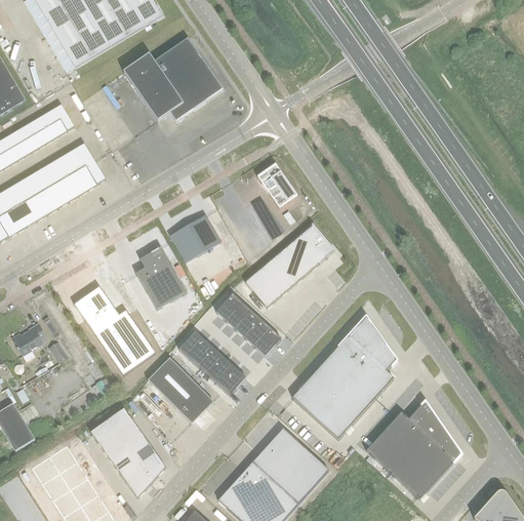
[(34,0),(74,66),(66,71),(65,71),(66,72),(162,13),(154,0),(34,0)]
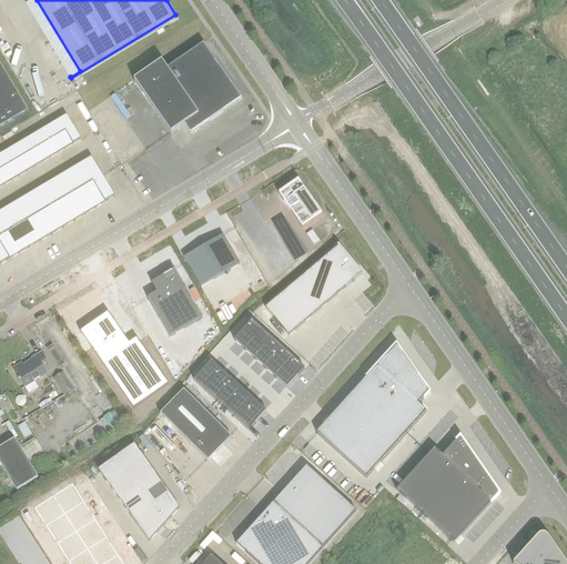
[(216,66),(208,54),(209,49),(202,39),(192,46),(193,47),(174,59),(165,64),(161,58),(132,77),(170,130),(183,121),(189,130),(241,96),(221,67),(216,66)]
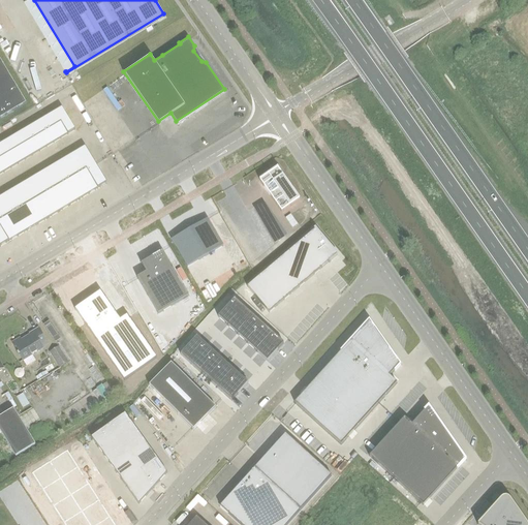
[(0,114),(25,100),(0,58),(0,114)]
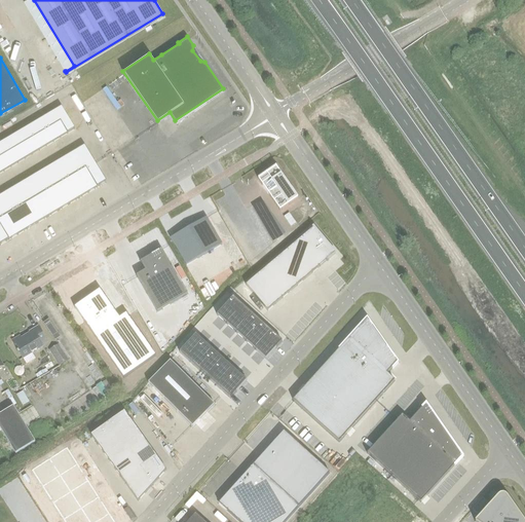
[(61,104),(53,108),(60,119),(67,115),(61,104)]
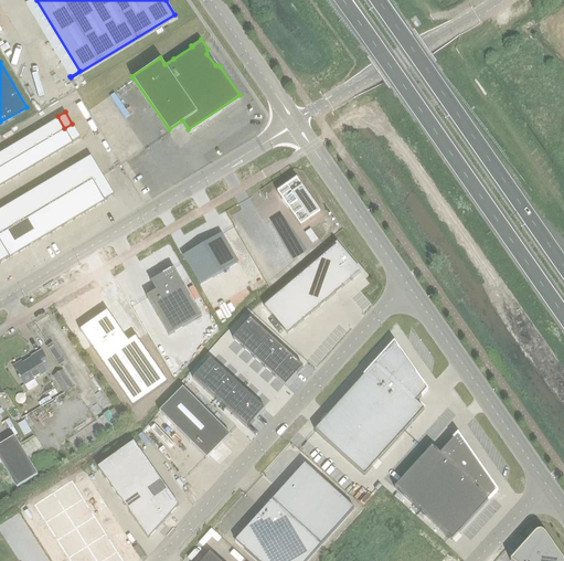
[(57,116),(50,120),(57,133),(64,128),(57,116)]
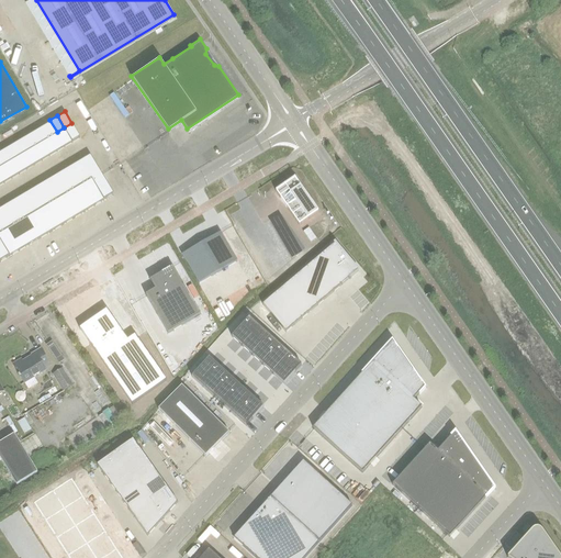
[(49,120),(42,125),(49,136),(57,132),(49,120)]
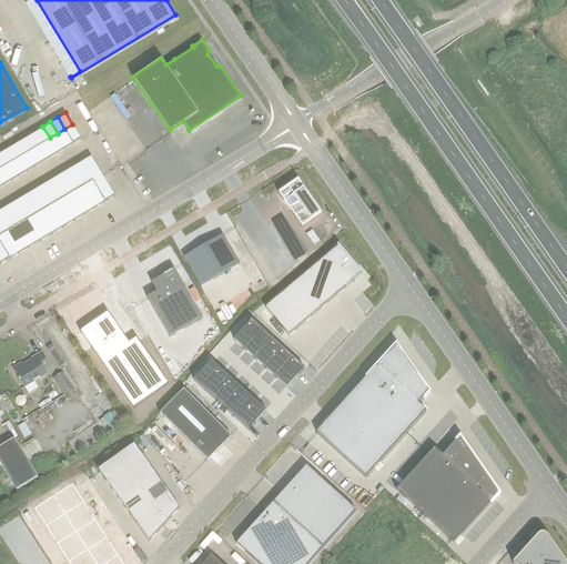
[(72,124),(64,129),(72,141),(80,137),(72,124)]
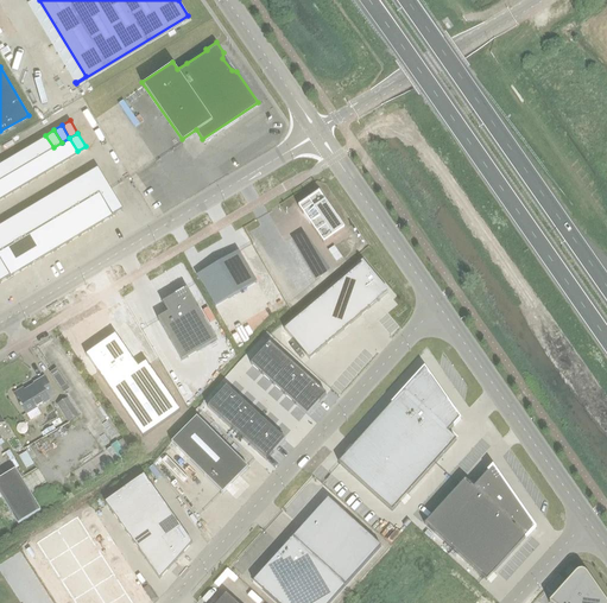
[(45,135),(37,140),(45,152),(54,147),(45,135)]
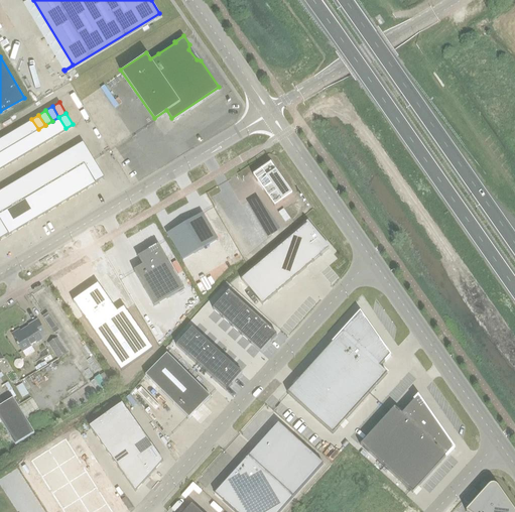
[(58,117),(52,121),(58,132),(66,128),(58,117)]
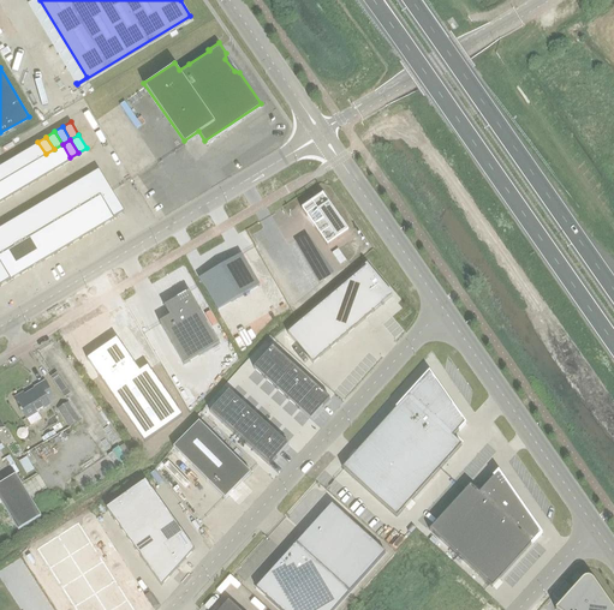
[(37,142),(30,147),(37,159),(46,154),(37,142)]
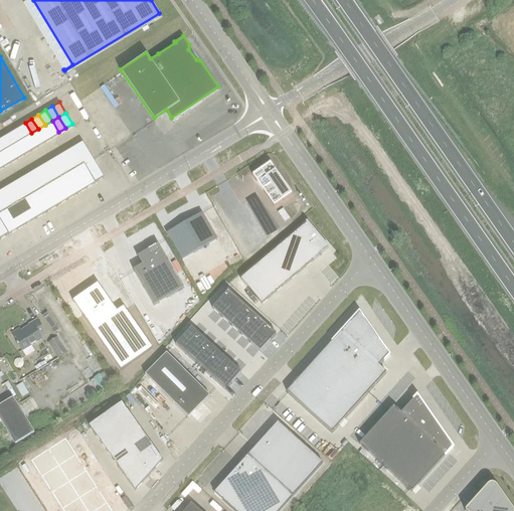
[(52,121),(45,125),(51,136),(58,132),(52,121)]
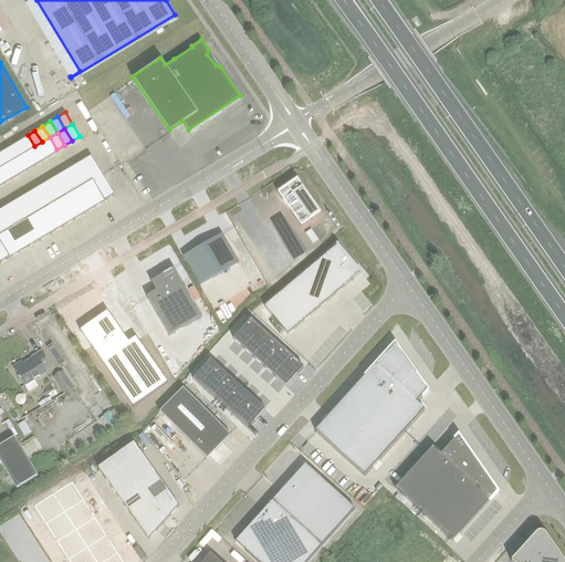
[(28,135),(20,139),(27,152),(34,146),(28,135)]
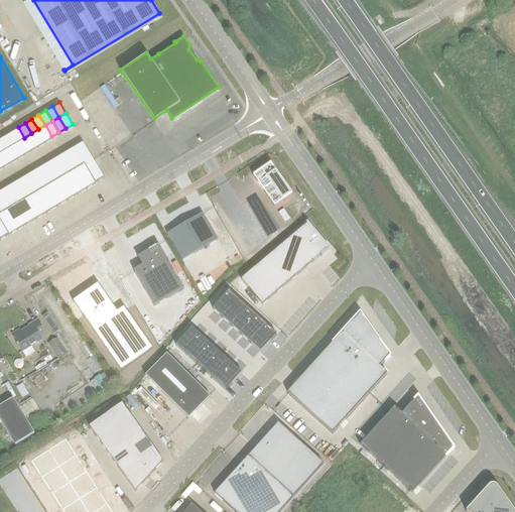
[(45,125),(38,129),(44,140),(51,136),(45,125)]
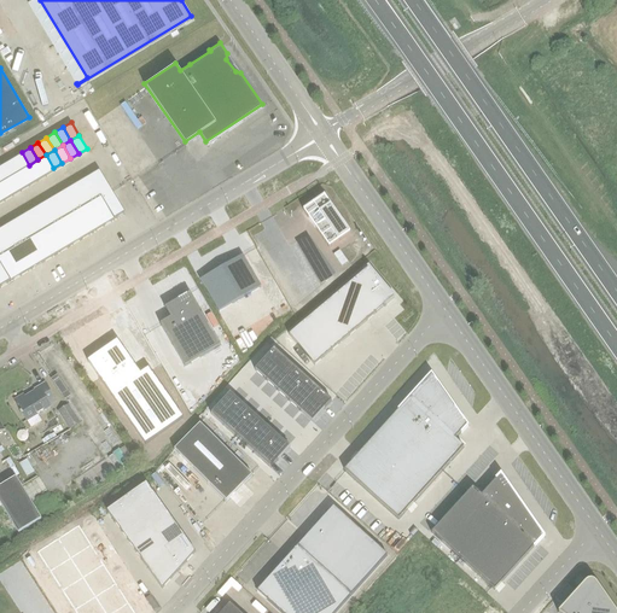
[(22,152),(13,157),(21,170),(29,165),(22,152)]
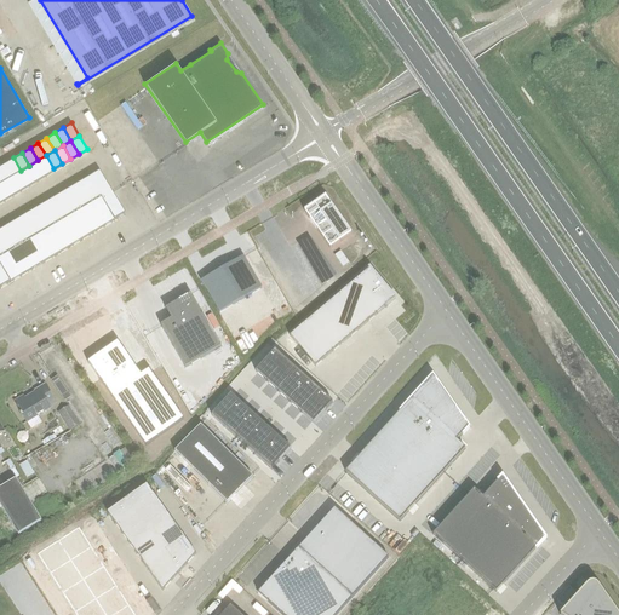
[(46,155),(38,160),(45,173),(53,168),(46,155)]
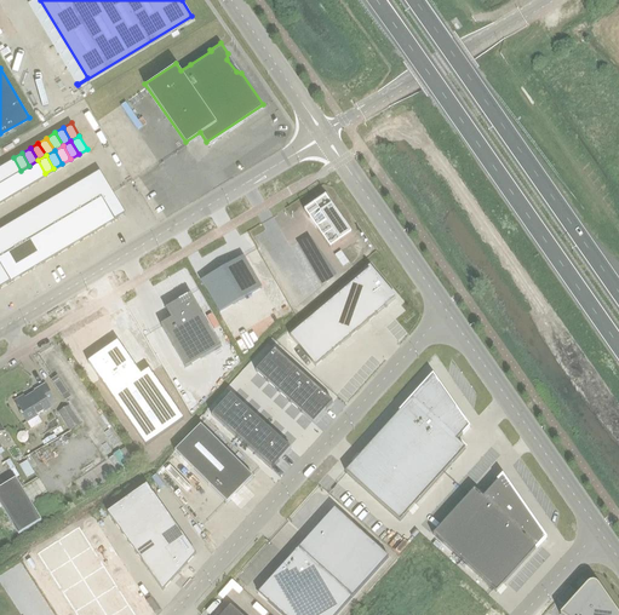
[(13,157),(5,162),(12,176),(21,171),(13,157)]
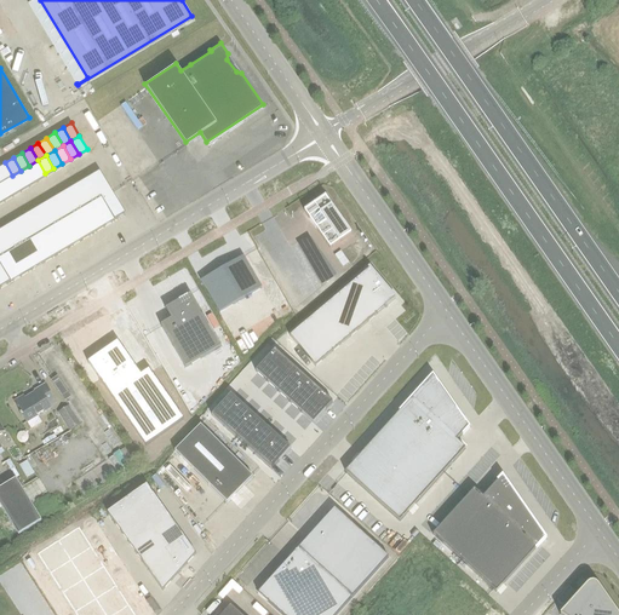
[(38,160),(29,166),(36,178),(45,173),(38,160)]
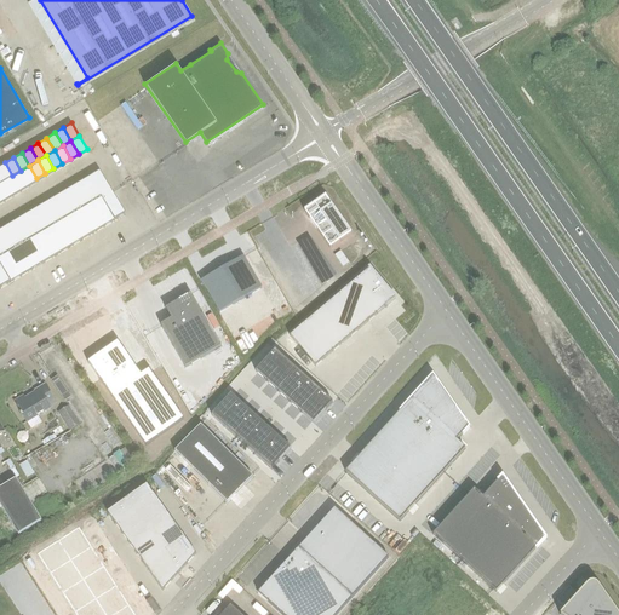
[(5,162),(0,165),(0,173),(4,180),(12,176),(5,162)]
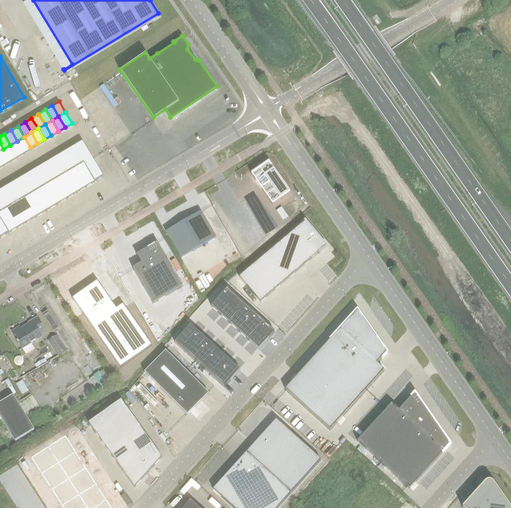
[(24,137),(17,141),(23,151),(30,147),(24,137)]
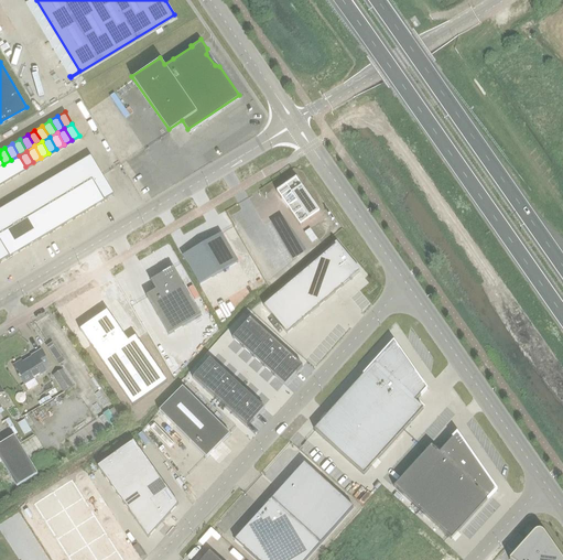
[(90,153),(79,160),(91,179),(101,173),(90,153)]
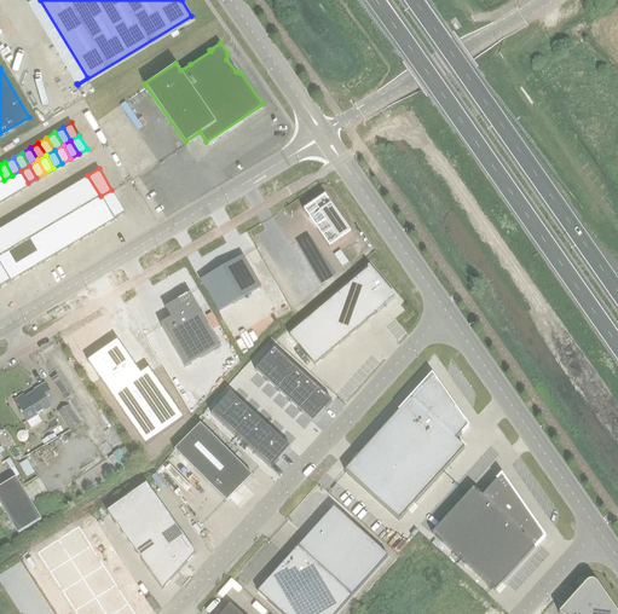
[(21,171),(12,175),(19,187),(28,183),(21,171)]
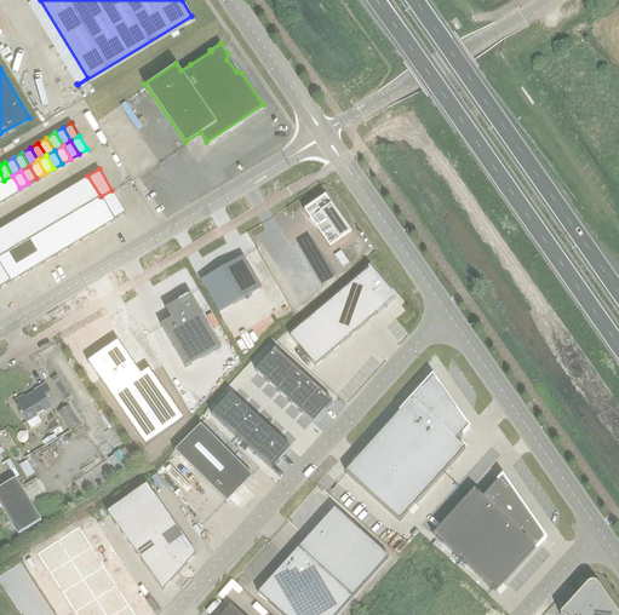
[(12,176),(4,180),(12,193),(19,188),(12,176)]
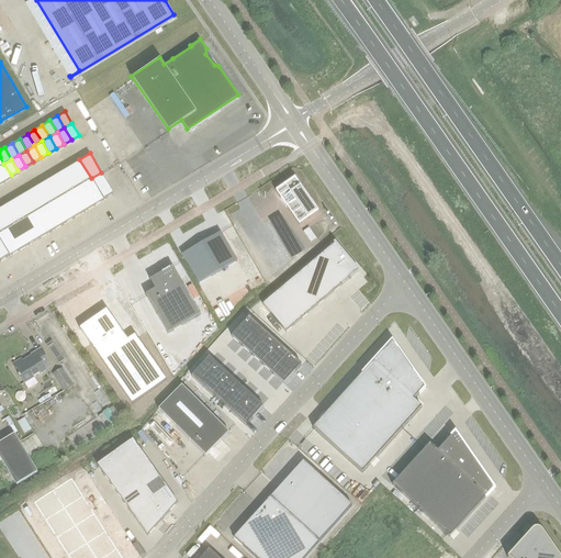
[(79,159),(69,165),(80,185),(91,178),(79,159)]
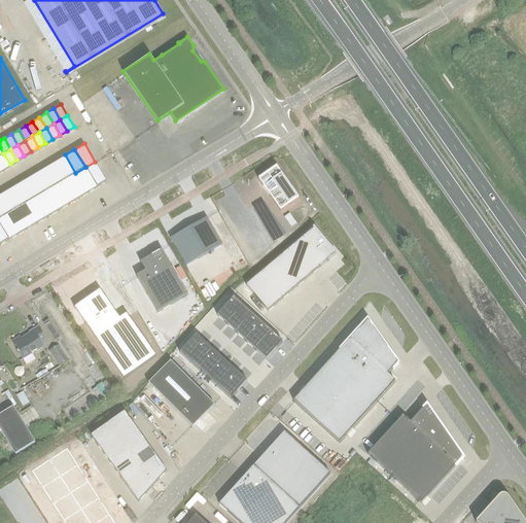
[(3,153),(0,154),(0,164),(3,169),(10,164),(3,153)]
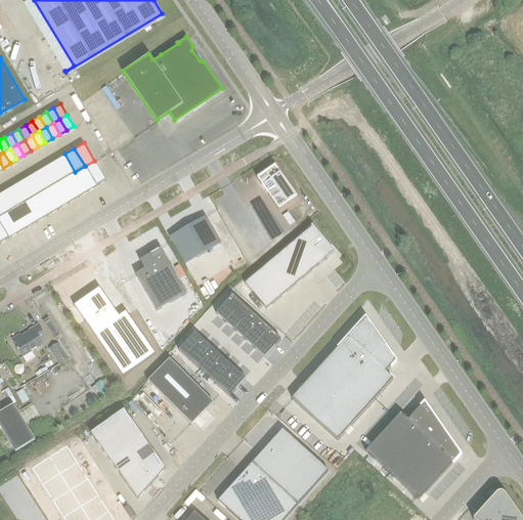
[(64,154),(54,160),(66,177),(75,172),(64,154)]
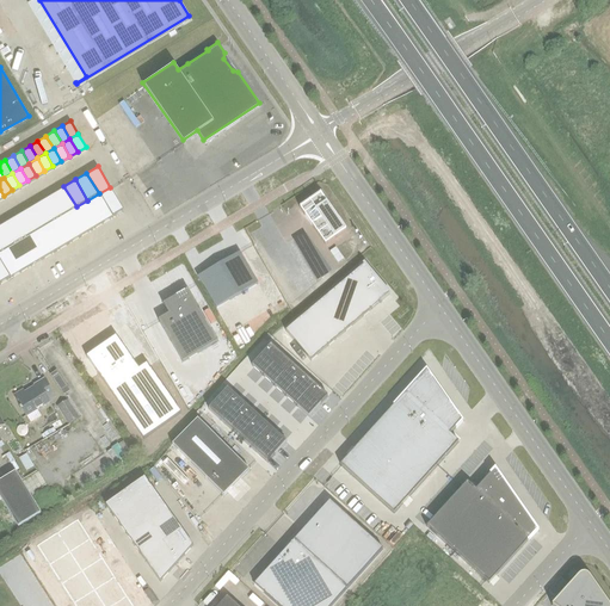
[(63,186),(53,192),(65,214),(76,206),(63,186)]
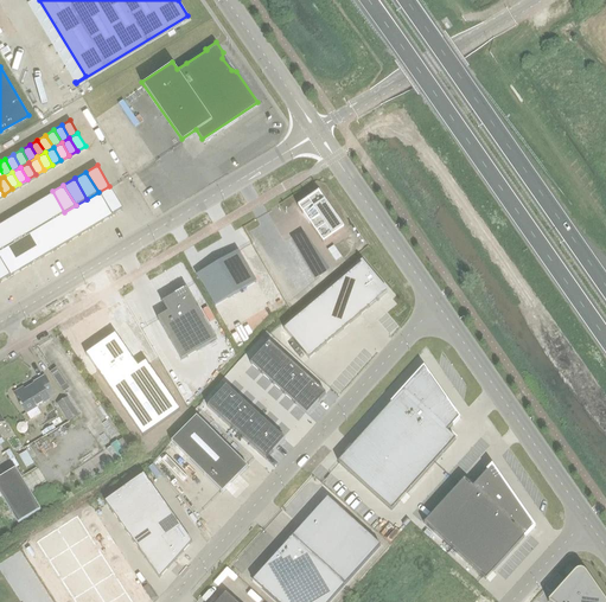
[(109,186),(99,192),(110,213),(121,206),(109,186)]
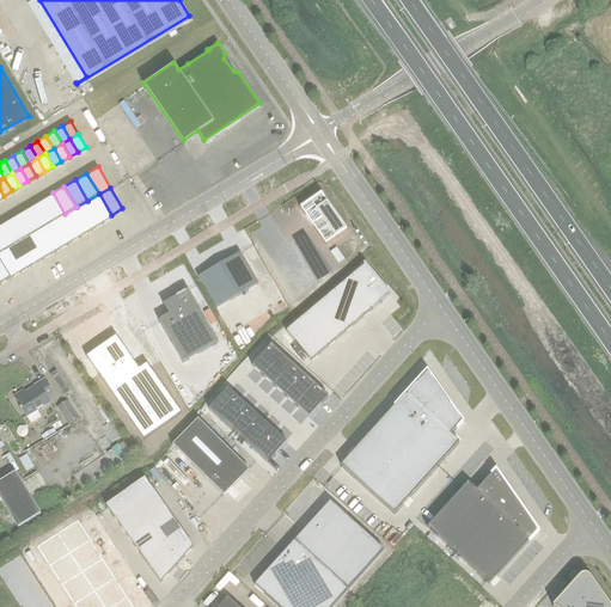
[(346,227),(321,191),(299,206),(325,241),(346,227)]
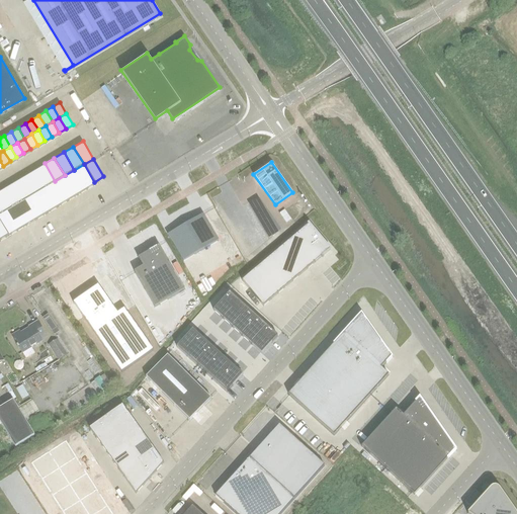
[(45,163),(34,169),(46,187),(55,181),(45,163)]
